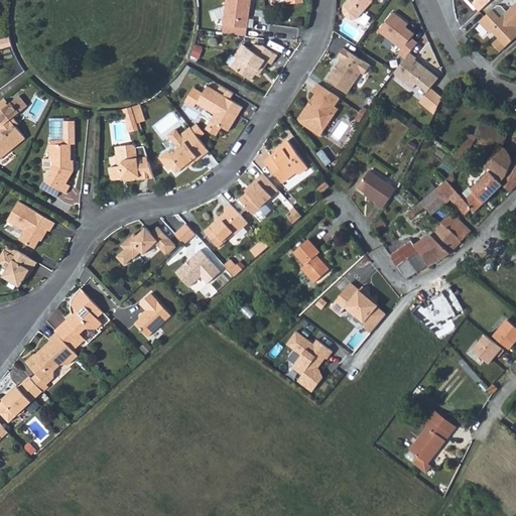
[(227,0),(223,34),(247,37),(250,0),(227,0)]
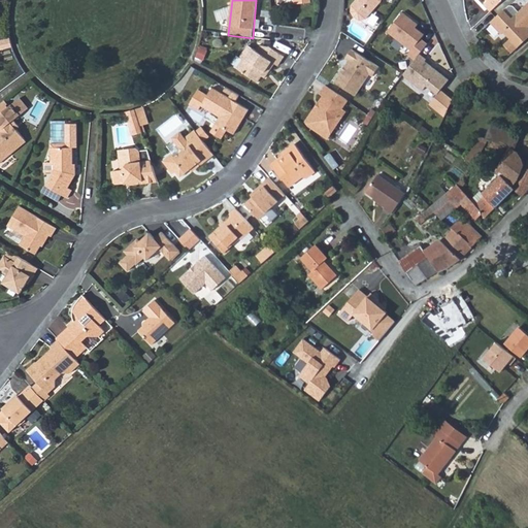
[(380,0),(356,0),(352,6),(351,11),(353,18),(359,20),(365,19),(380,1),(380,0)]
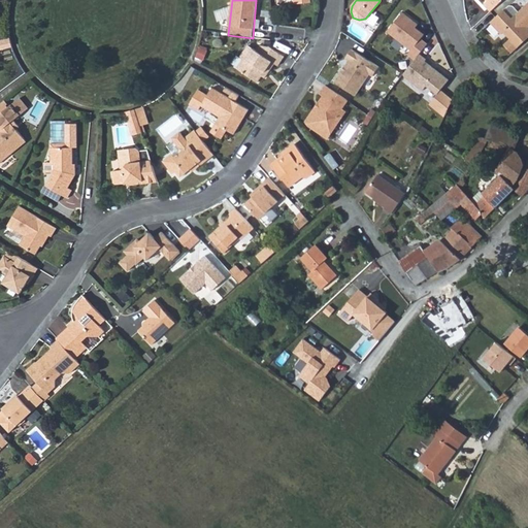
[(487,0),(484,3),(491,10),(501,0),(487,0)]
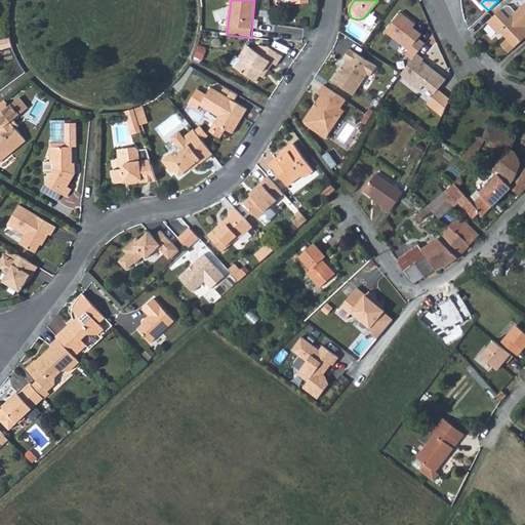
[(501,44),(509,52),(524,37),(524,27),(524,26),(524,2),(516,11),(510,5),(507,5),(501,10),(500,8),(487,21),(498,33),(502,29),(510,37),(501,44)]
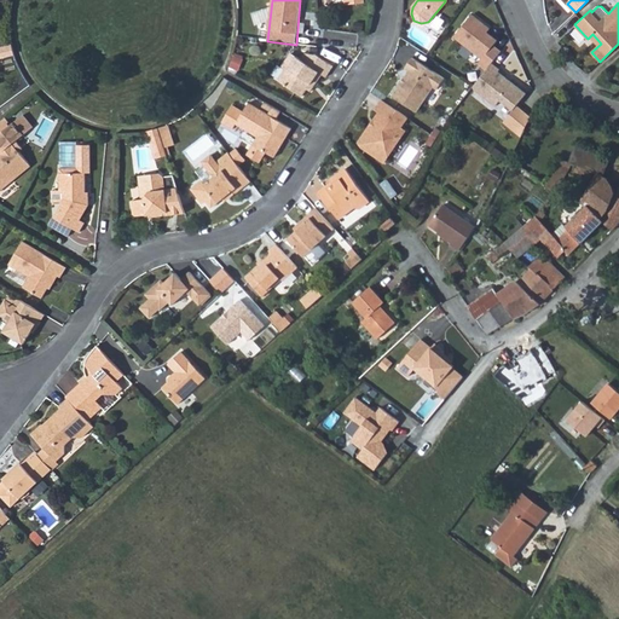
[(487,70),(493,62),(502,51),(492,45),(496,39),(486,33),(490,27),(473,13),(455,36),(481,59),(478,63),(487,70)]
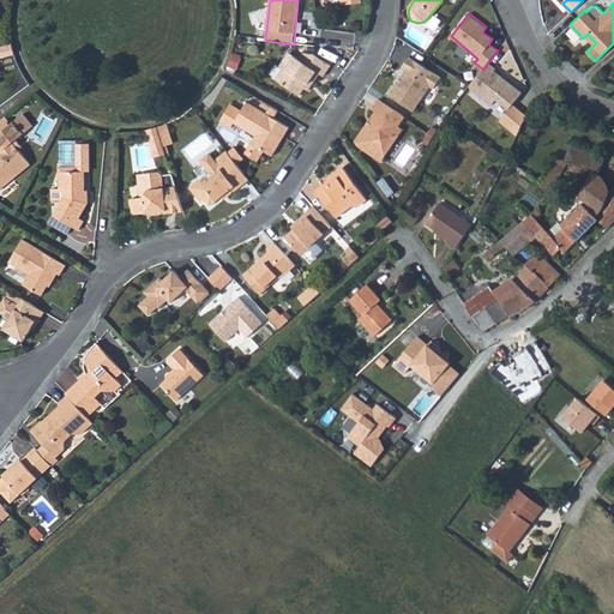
[(299,59),(296,56),(288,67),(283,68),(275,79),(300,95),(306,86),(308,89),(321,72),(323,74),(330,64),(314,53),(305,52),(299,59)]
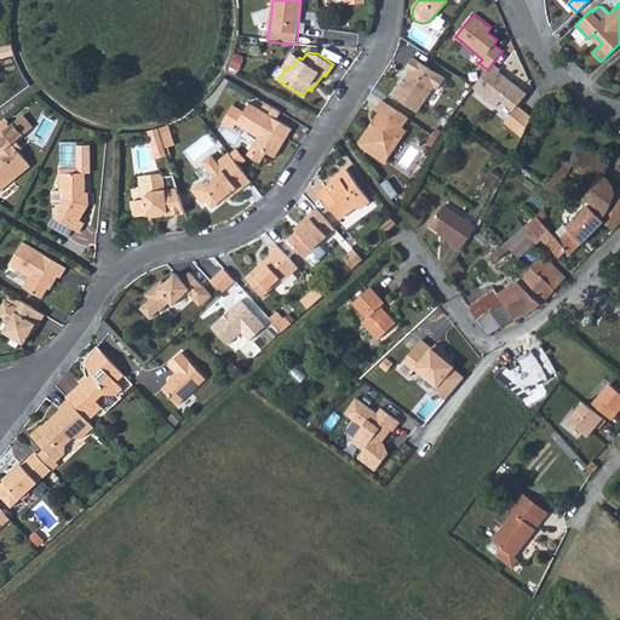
[(292,52),(281,65),(286,69),(291,68),(299,57),(292,52)]
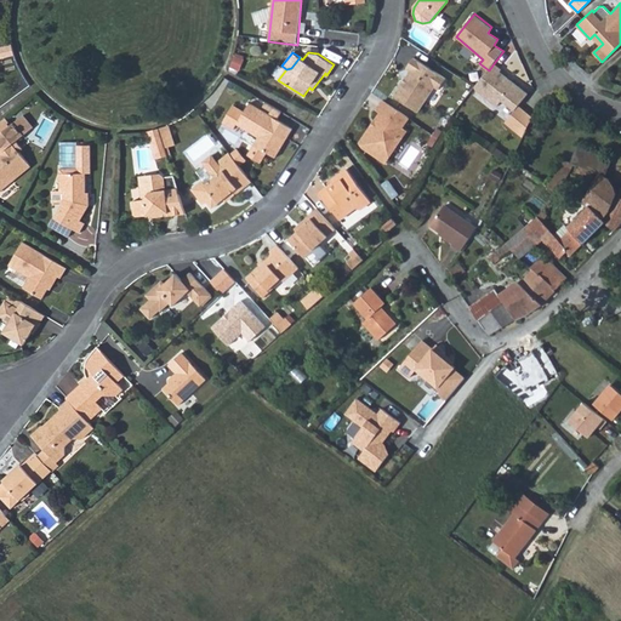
[(238,55),(233,66),(241,70),(246,60),(238,55)]
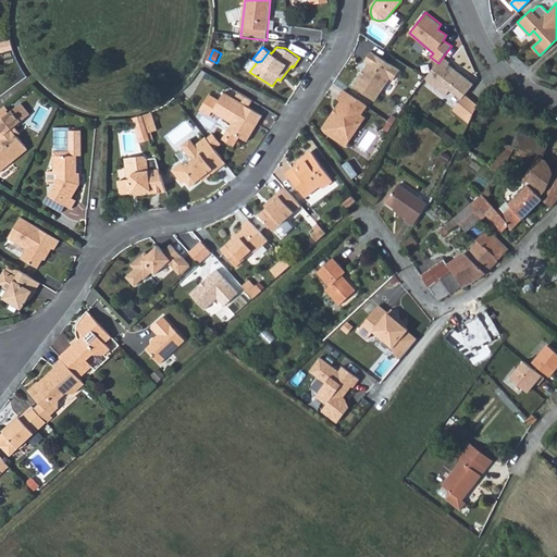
[(353,86),(374,100),(388,78),(392,81),(398,71),(370,52),(362,62),(367,65),(353,86)]
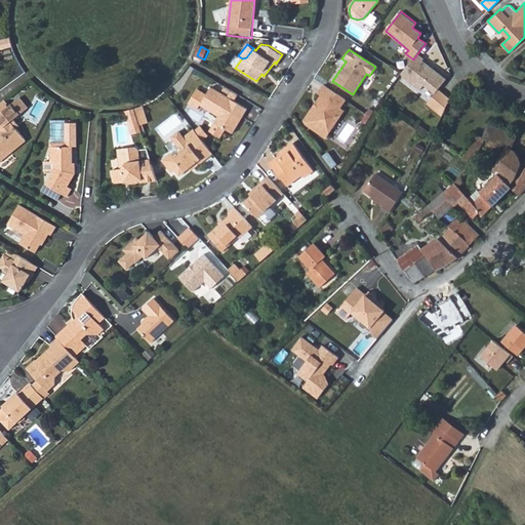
[(425,57),(418,52),(413,59),(403,73),(401,75),(421,89),(426,84),(436,92),(428,103),(441,114),(452,99),(439,88),(446,78),(423,61),(425,57)]
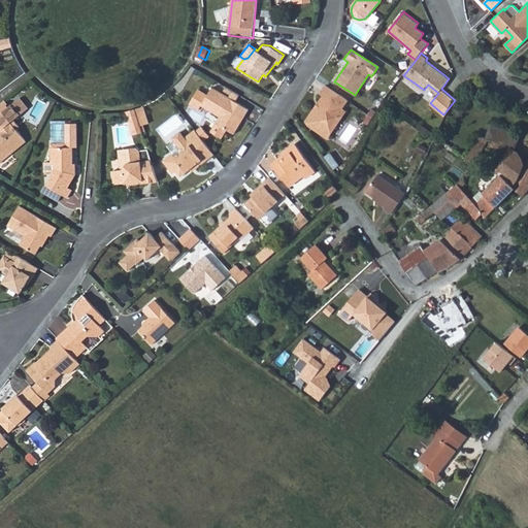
[(342,108),(348,100),(327,86),(322,94),(324,96),(320,102),(322,103),(317,109),(316,108),(308,119),(311,126),(327,137),(333,129),(331,127),(337,118),(341,118),(345,110),(342,108)]
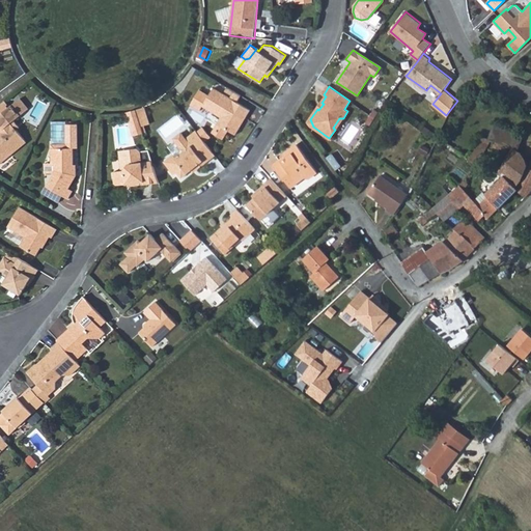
[(208,96),(199,89),(190,104),(199,111),(202,107),(221,117),(211,132),(222,139),(228,131),(234,135),(250,112),(214,89),(208,96)]
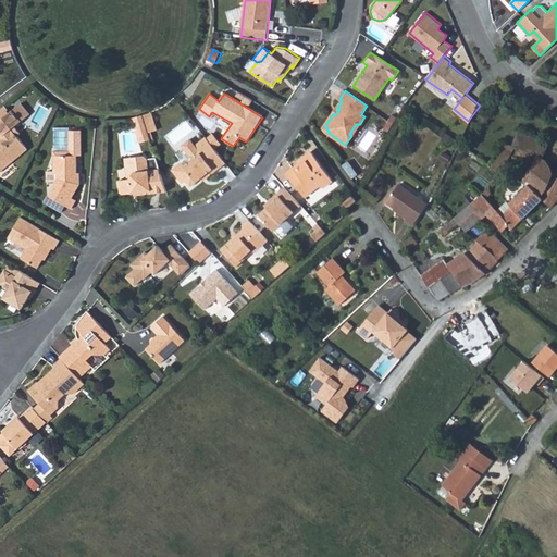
[(17,103),(16,104),(25,115),(27,114),(17,103)]
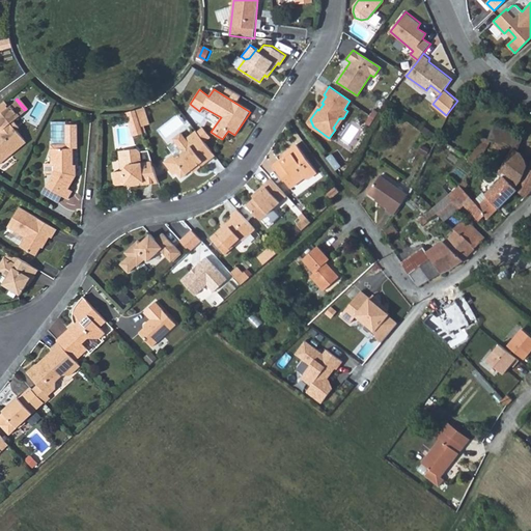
[(16,100),(0,112),(0,160),(23,141),(15,130),(18,128),(11,120),(24,110),(16,100)]
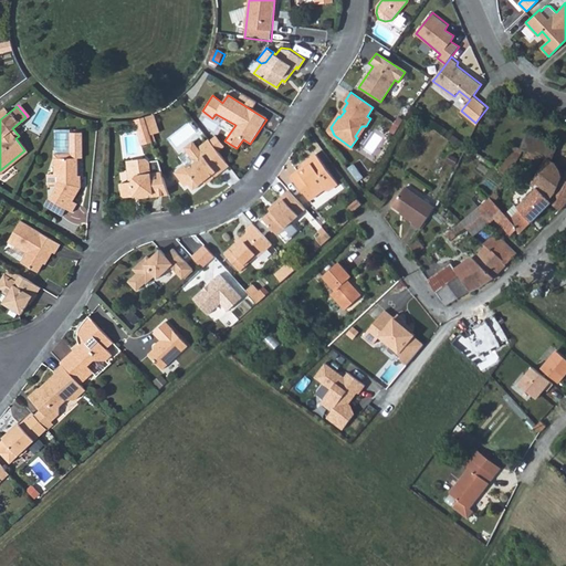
[(479,125),(488,107),(475,123),(479,125)]
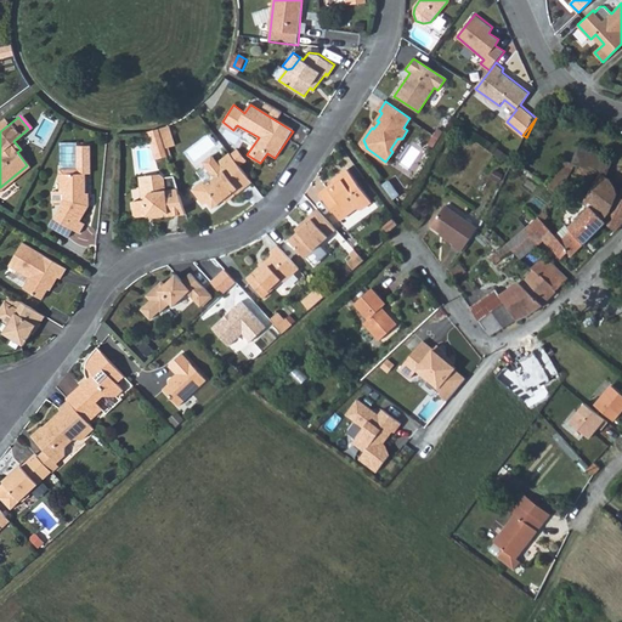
[(169,126),(159,130),(165,148),(175,146),(169,126)]
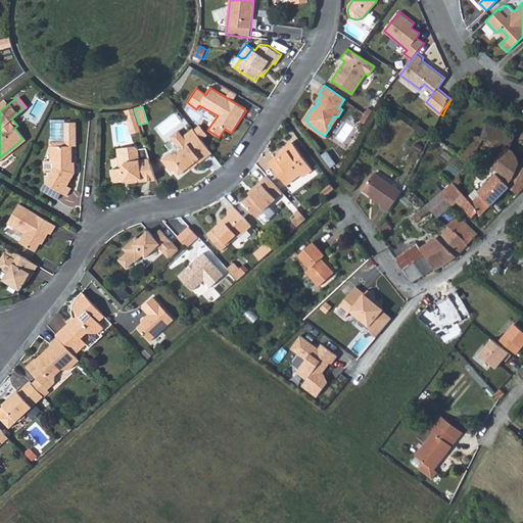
[(134,109),(123,111),(130,134),(141,131),(139,125),(134,109)]
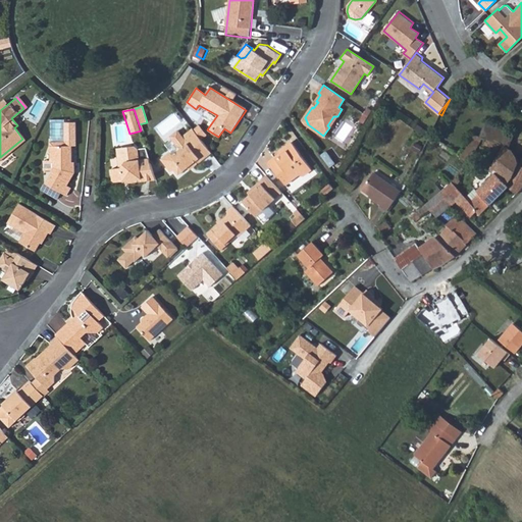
[(481,140),(503,145),(507,147),(517,124),(497,117),(489,113),(484,123),(475,120),(470,133),(481,140)]
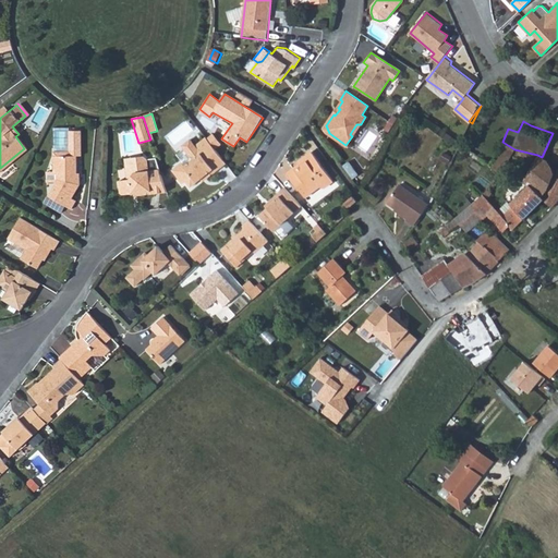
[(55,153),(55,171),(57,171),(57,182),(48,194),(64,204),(71,207),(75,198),(72,196),(82,183),(82,176),(77,177),(77,156),(81,156),(81,131),(70,131),(70,153),(55,153)]
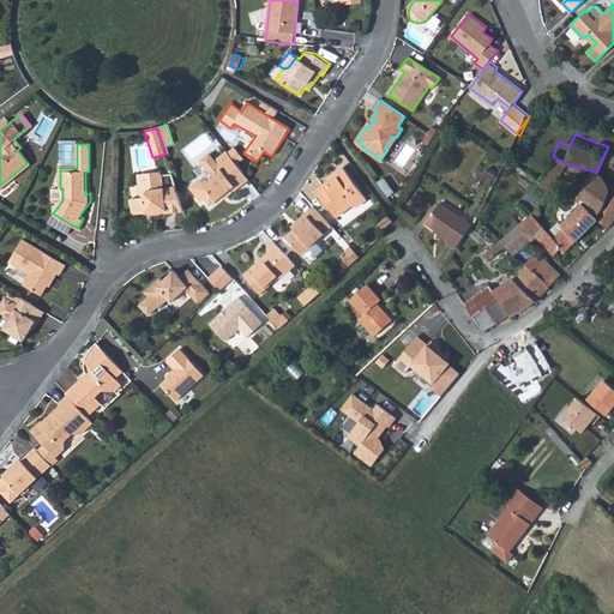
[(234,146),(227,151),(236,163),(244,158),(234,146)]
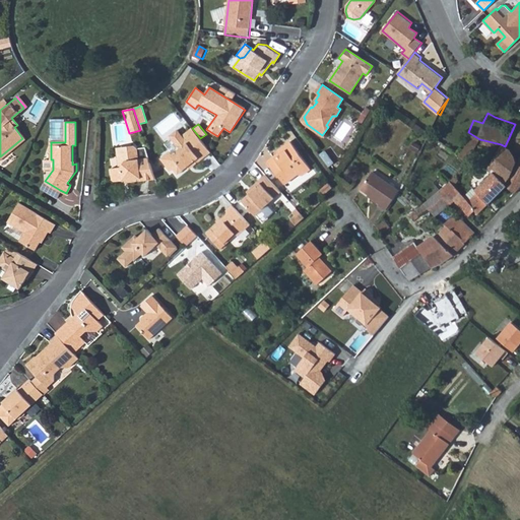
[(194,167),(211,153),(200,138),(192,128),(182,136),(178,130),(170,136),(180,149),(172,155),(170,152),(160,159),(169,171),(173,169),(178,175),(192,165),(194,167)]
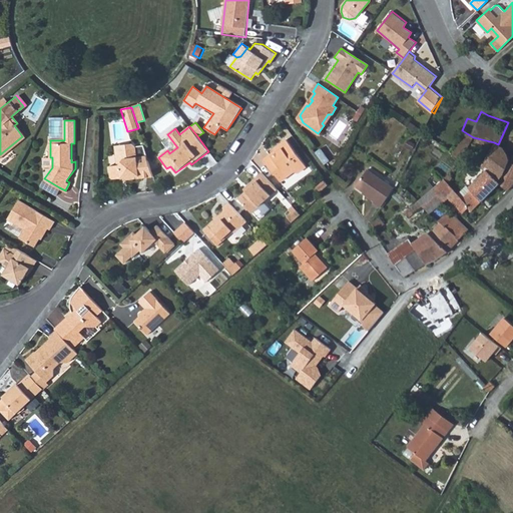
[(433,137),(424,131),(421,137),(429,143),(433,137)]
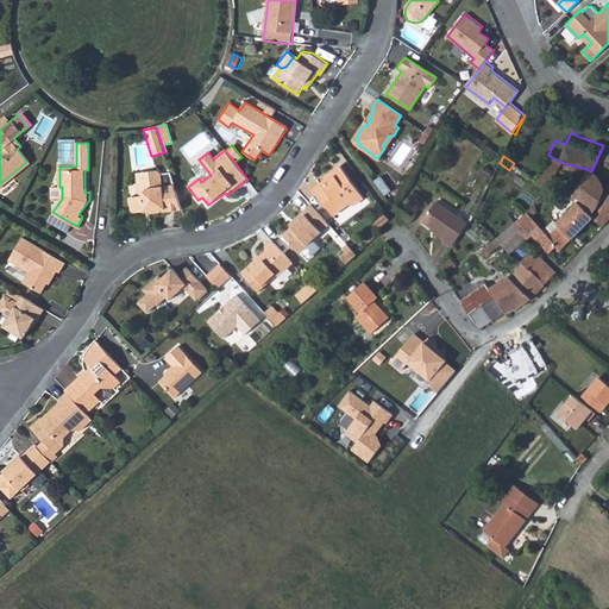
[(546,192),(562,164),(557,161),(550,165),(538,183),(546,192)]
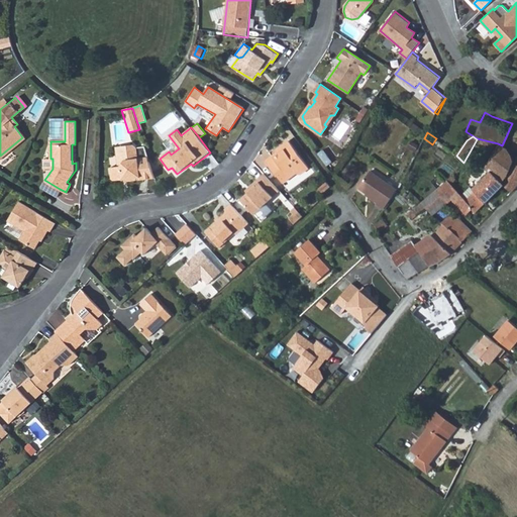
[(302,174),(309,169),(288,142),(276,150),(280,156),(276,159),(273,156),(263,163),(276,178),(278,176),(283,184),(295,174),(302,174)]
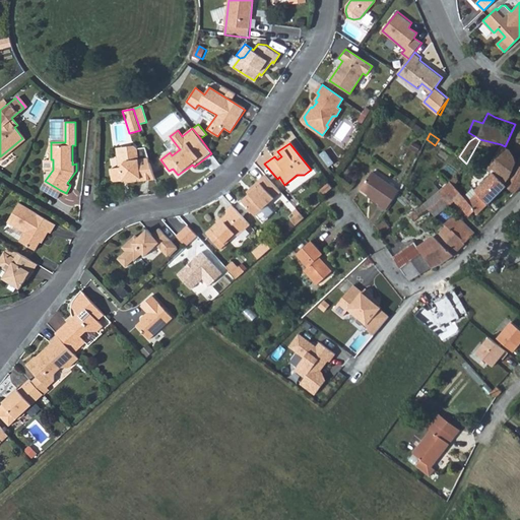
[(472,195),(466,200),(475,210),(478,213),(507,187),(514,193),(519,187),(519,156),(516,161),(510,150),(505,146),(501,144),(490,170),(495,175),(478,190),(480,193),(474,197),(472,195)]
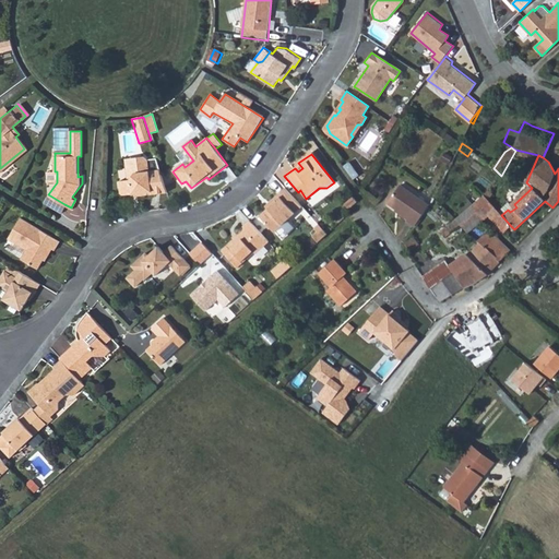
[(137,195),(167,192),(157,162),(147,163),(149,159),(144,156),(132,157),(132,165),(135,165),(137,171),(131,179),(129,179),(119,180),(120,191),(123,193),(137,193),(137,195)]
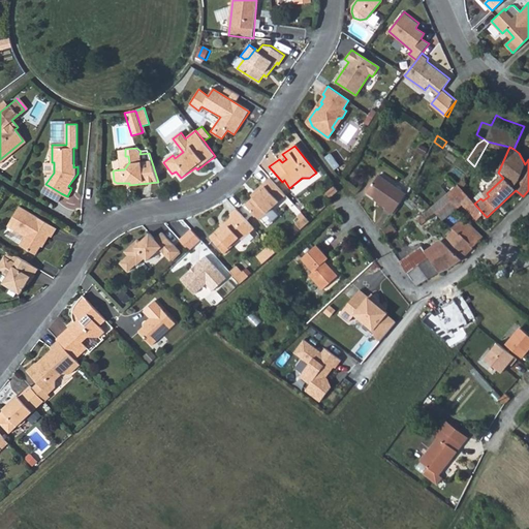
[(119,150),(122,169),(124,169),(129,162),(128,156),(125,156),(125,149),(119,150)]
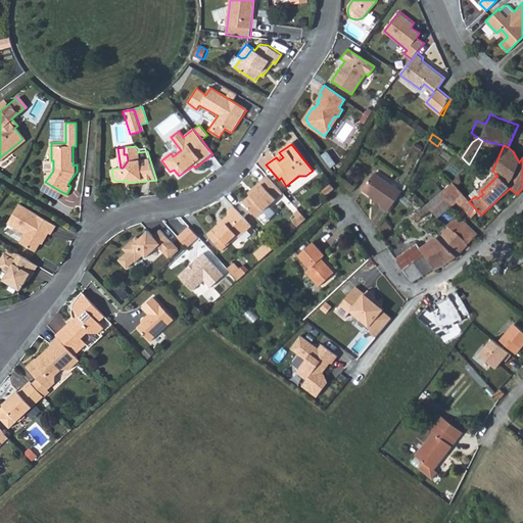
[(53,171),(53,160),(51,160),(45,160),(44,171),(53,171)]
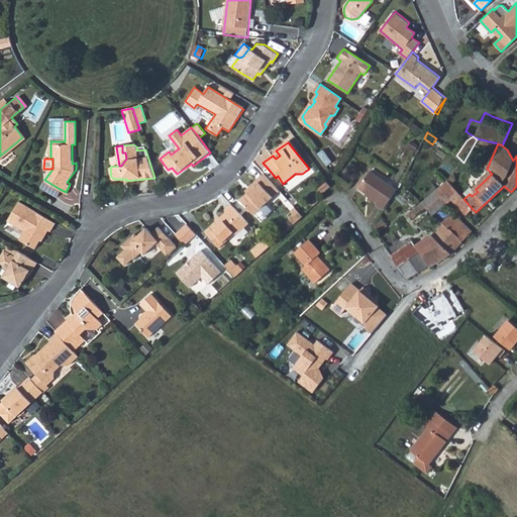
[(387,208),(399,189),(374,170),(362,185),(382,201),(380,203),(387,208)]
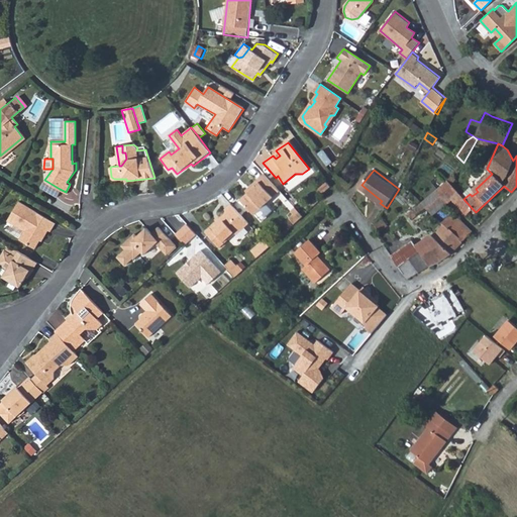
[(253,215),(280,191),(265,174),(249,188),(251,192),(240,201),(253,215)]
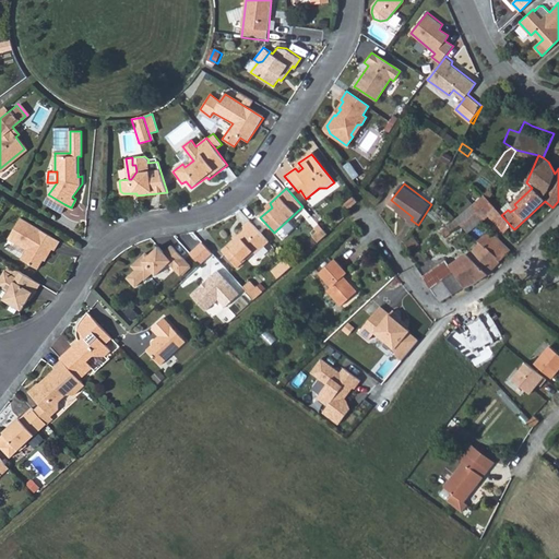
[(64,204),(48,194),(45,202),(60,212),(64,204)]
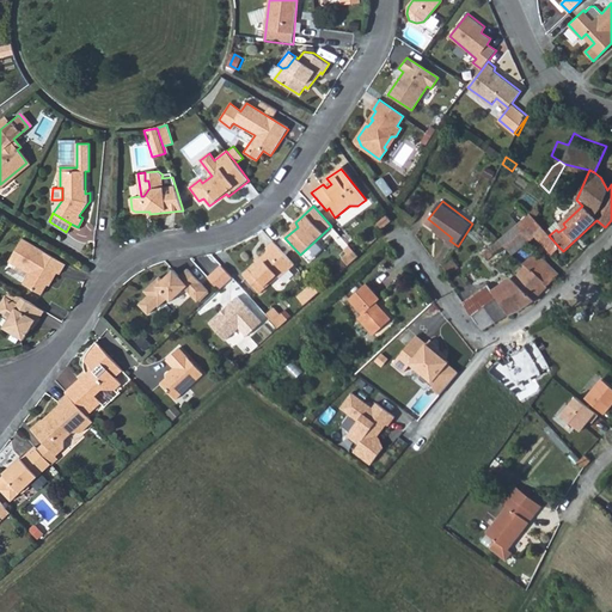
[(534,233),(554,254),(560,248),(549,236),(530,214),(502,239),(510,249),(513,252),(534,233)]
